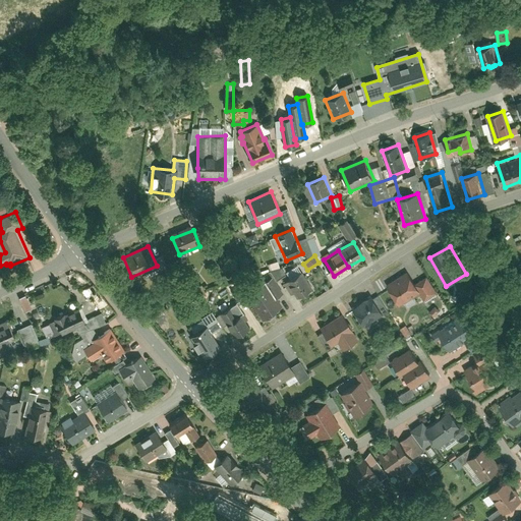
[(285,278),(297,298),(313,288),(302,269),(285,278)]
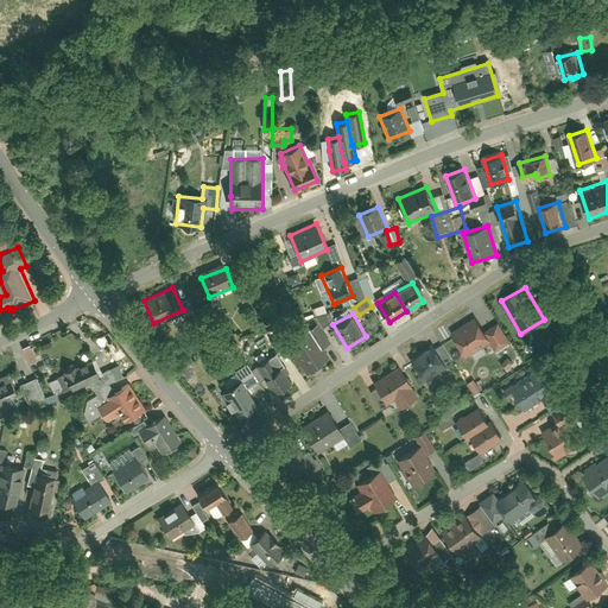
[(467,358),(492,343),(498,352),(512,342),(500,321),(485,330),(476,316),(451,331),(467,358)]
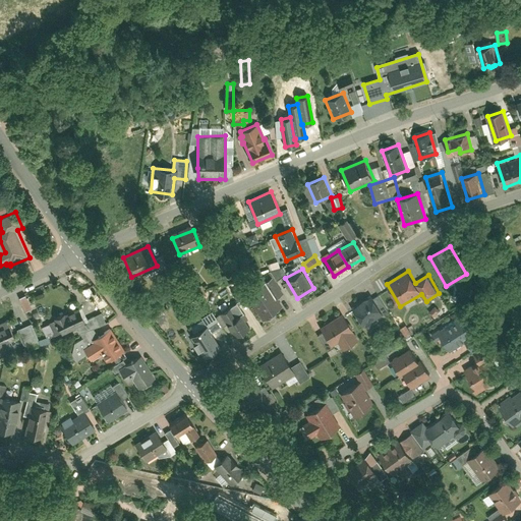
[(248,294),(264,320),(281,309),(266,284),(248,294)]
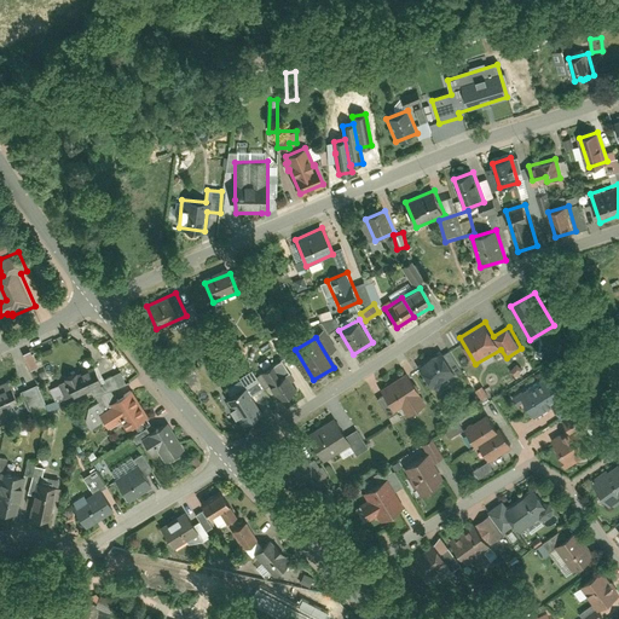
[(24,354),(30,370),(39,366),(32,351),(24,354)]
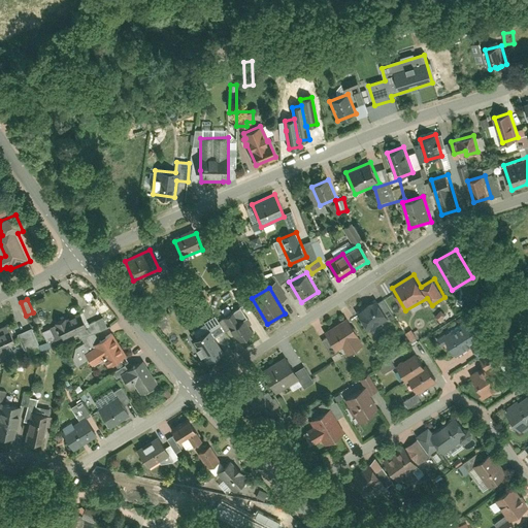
[(394,317),(384,299),(370,307),(369,304),(356,311),(368,332),(394,317)]
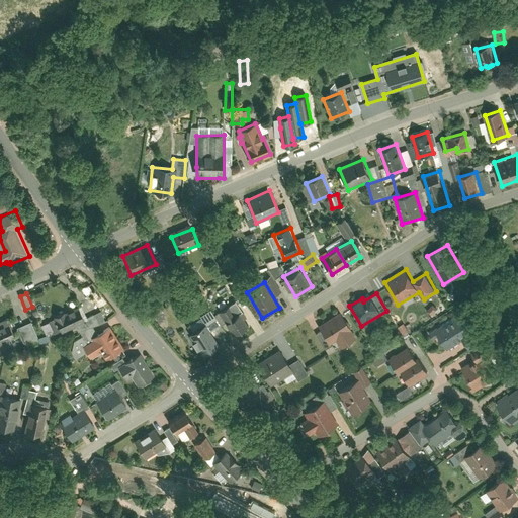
[(220,312),(234,336),(251,326),(236,300),(220,312)]
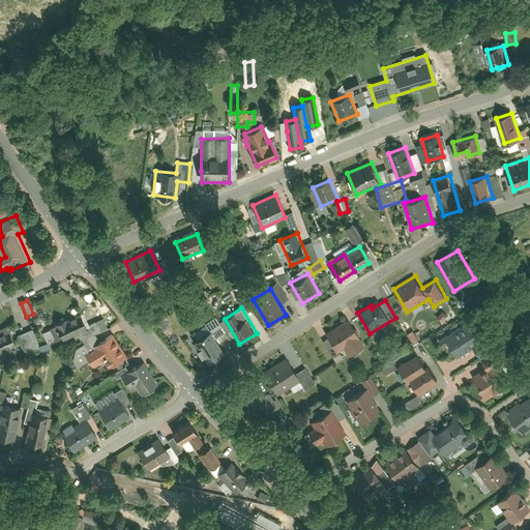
[(88,329),(80,313),(54,325),(61,341),(88,329)]
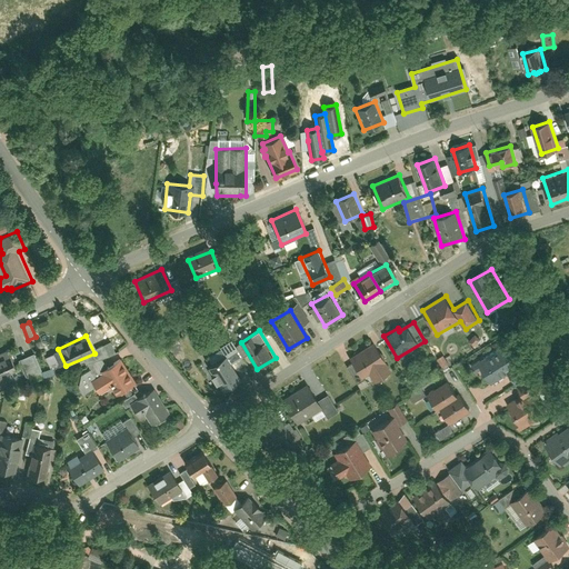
[(392,372),(375,342),(349,357),(361,377),(369,372),(375,382),(392,372)]
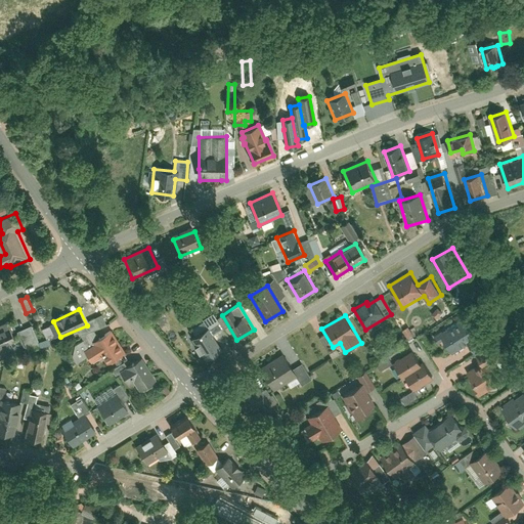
[(478,339),(465,317),(439,333),(452,354),(478,339)]
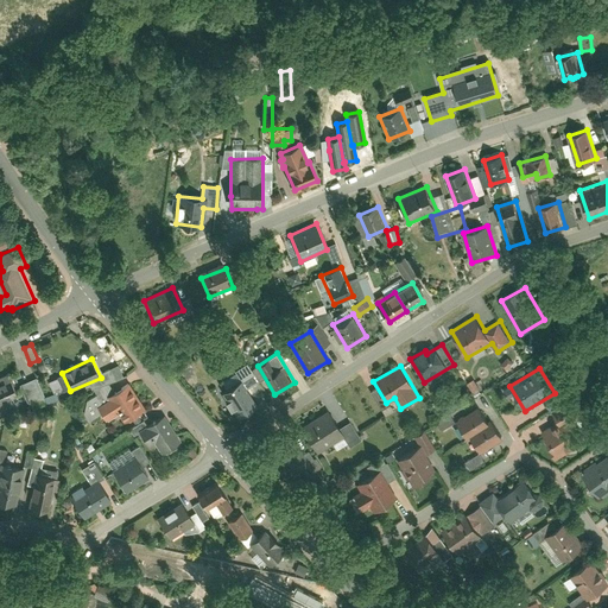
[(10,378),(0,382),(0,412),(16,405),(12,397),(18,394),(10,378)]
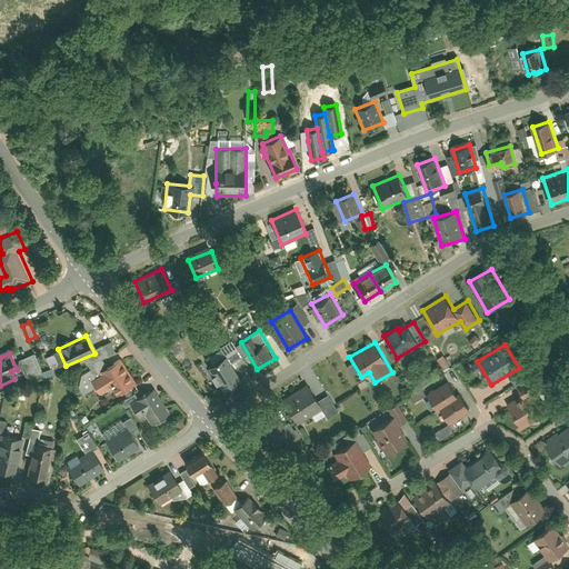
[(28,380),(43,375),(36,353),(20,359),(28,380)]
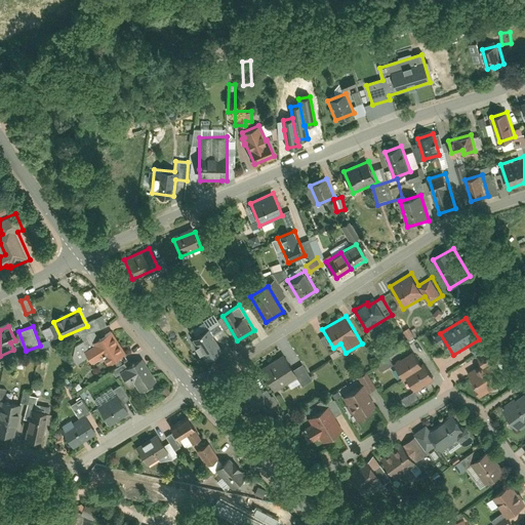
[(107,366),(126,354),(112,331),(92,342),(94,345),(84,351),(91,362),(101,357),(107,366)]
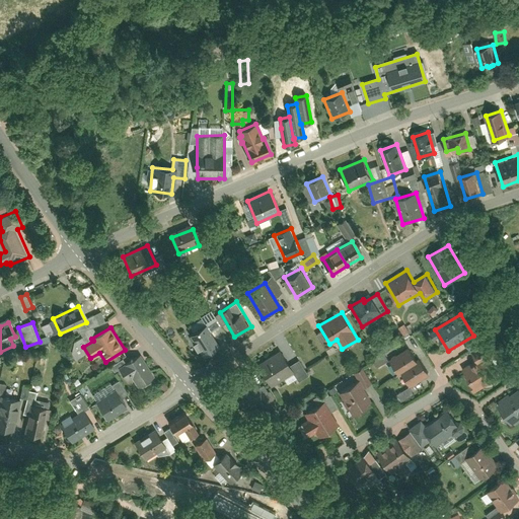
[(182,342),(195,363),(212,352),(200,331),(182,342)]
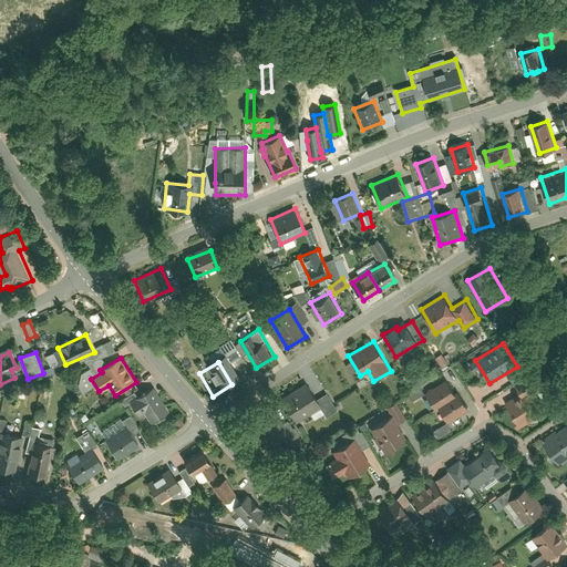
[(426,394),(435,409),(440,406),(459,394),(449,380),(426,394)]
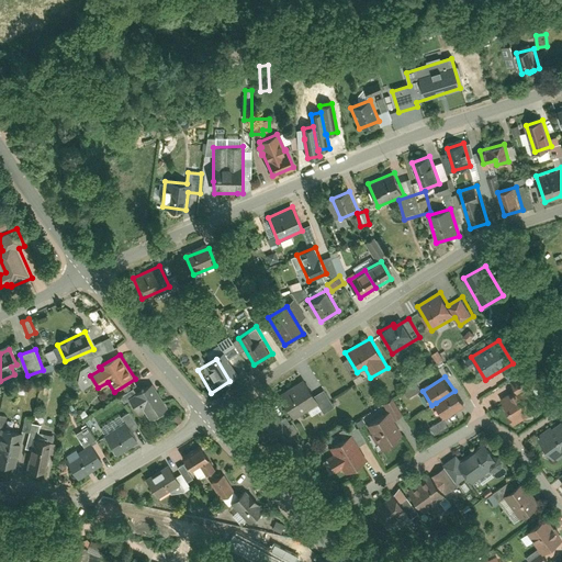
[(316,400),(305,381),(280,395),(291,414),(316,400)]
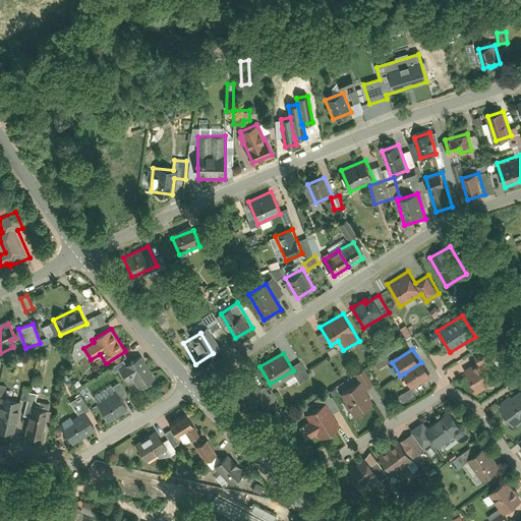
[(493,354),(466,370),(479,392),(507,375),(493,354)]
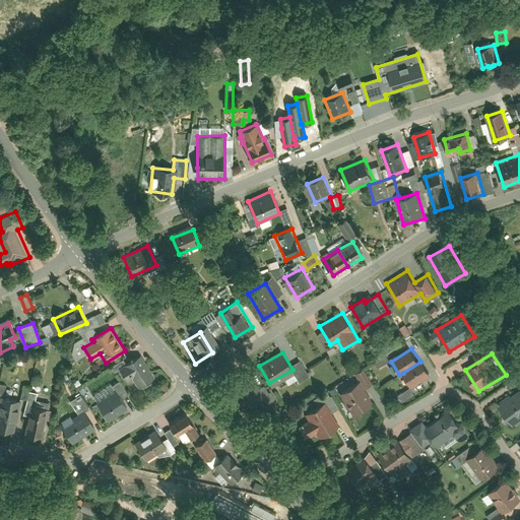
[(133,378),(139,388),(155,378),(141,355),(119,369),(127,382),(133,378)]
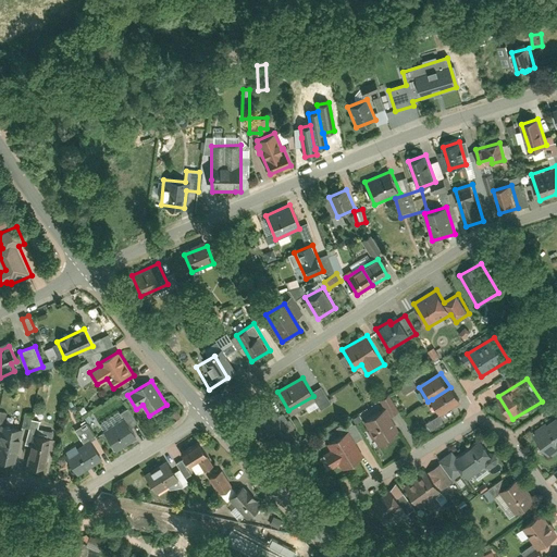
[(432,399),(441,413),(463,399),(454,385),(450,387),(432,399)]
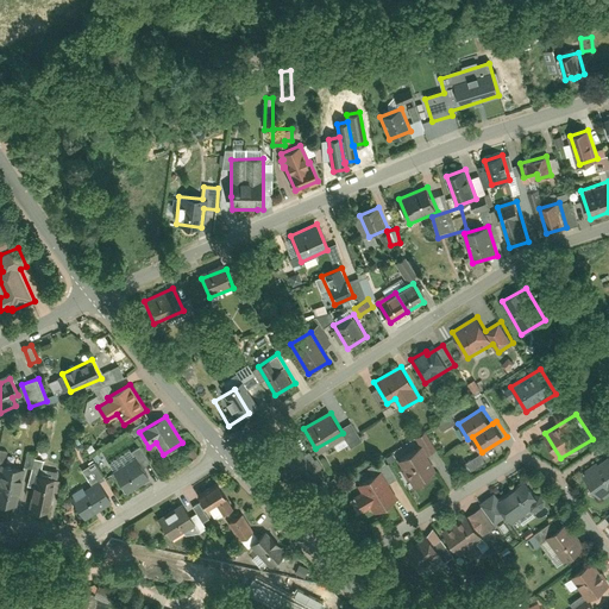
[(299,463),(282,439),(275,444),(259,454),(271,470),(277,478),(299,463)]
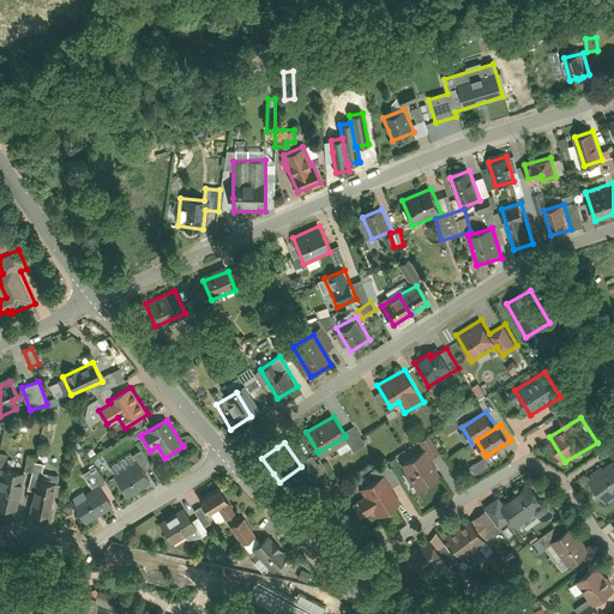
[(422,450),(401,464),(419,493),(440,479),(422,450)]
